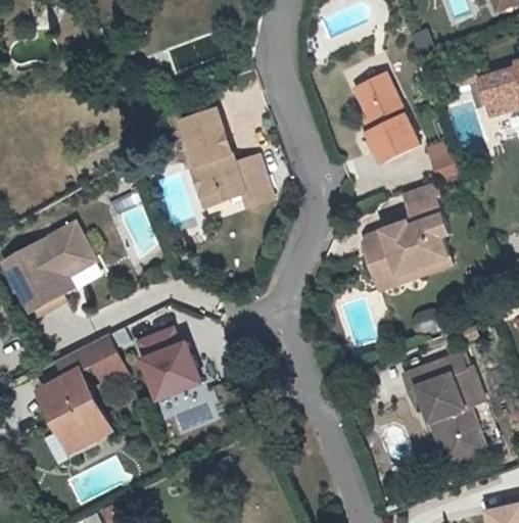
[(518,0),(492,0),(497,10),(518,2),(518,0)]
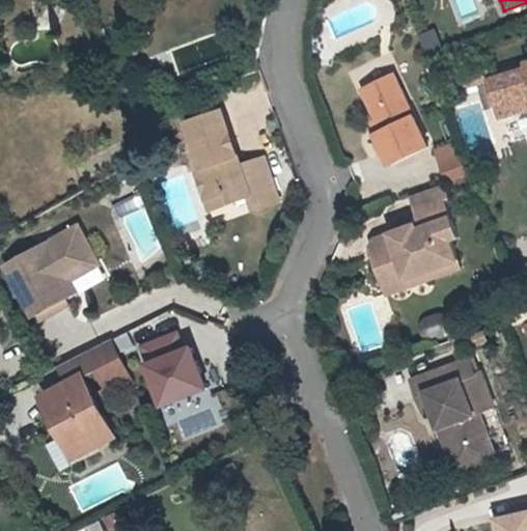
[(526,70),(494,81),(505,118),(526,111),(526,70)]
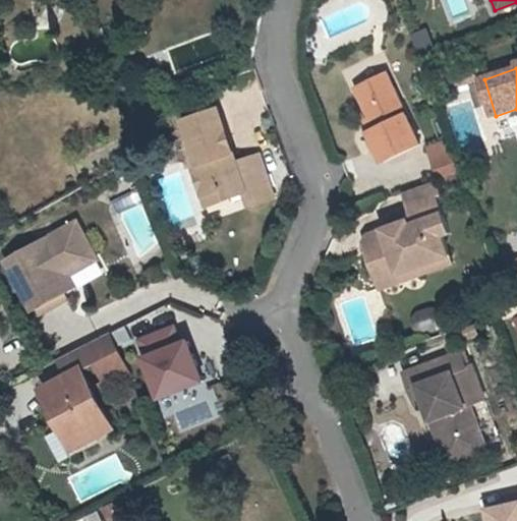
[(457,89),(484,79),(481,70),(453,78),(457,89)]
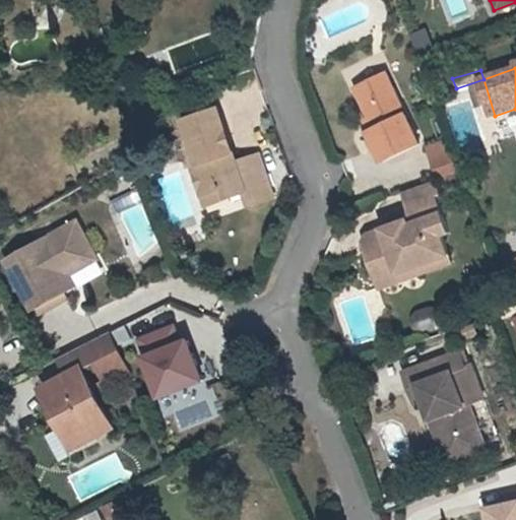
[(414,141),(381,71),(350,84),(365,114),(371,126),(367,127),(364,129),(378,158),(414,141)]
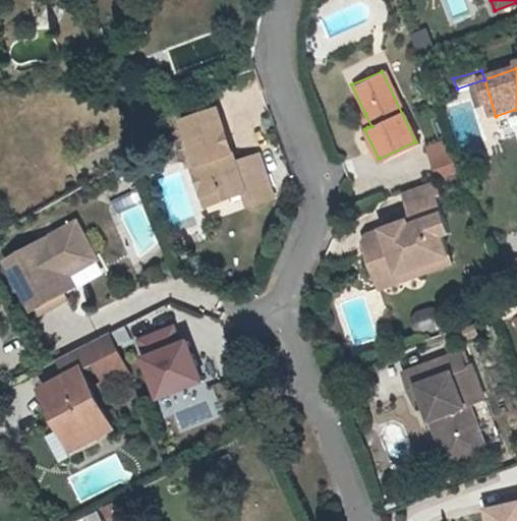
[(180,118),(197,164),(191,166),(202,193),(223,186),(226,196),(245,189),(250,203),(274,194),(257,152),(235,160),(232,151),(226,154),(224,145),(229,143),(215,105),(180,118)]
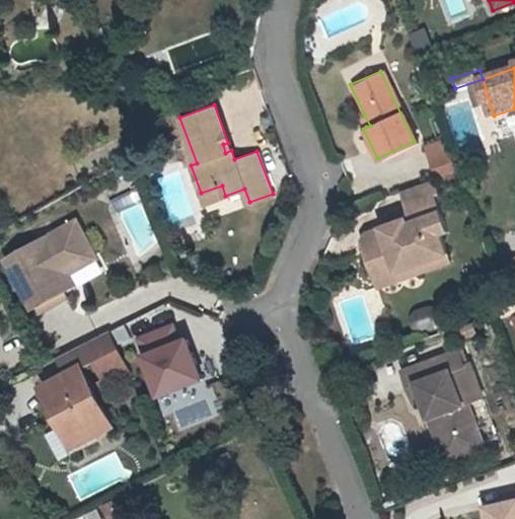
[(370,126),(364,114),(360,116),(366,127),(370,126)]
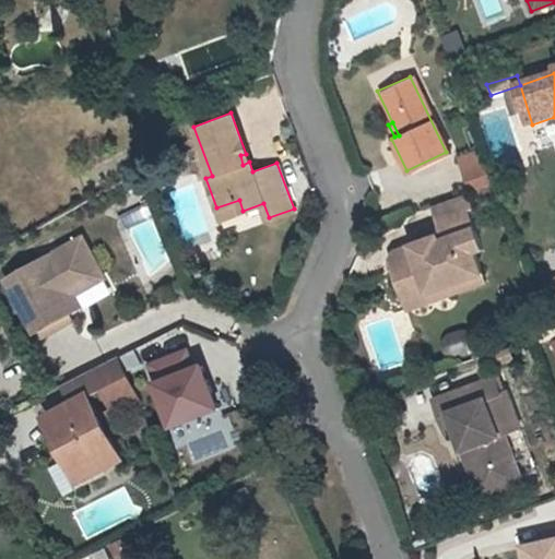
[(472,150),(453,156),(459,170),(477,163),(472,150)]
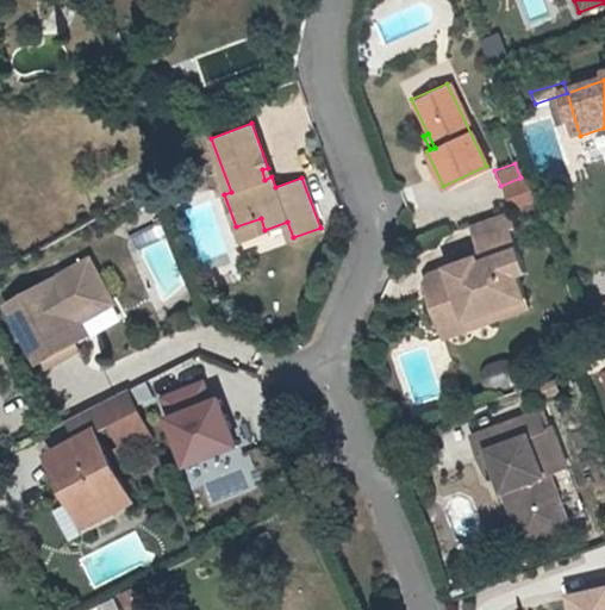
[(268,168),(262,169),(264,180),(272,176),(268,168)]
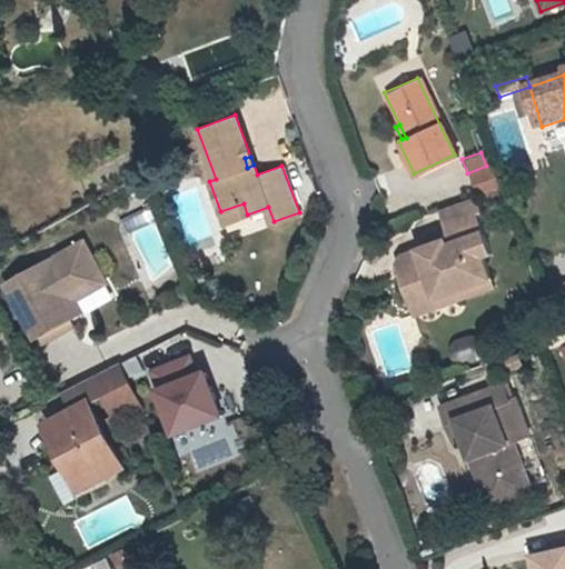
[(486,166),(467,173),(474,191),(493,185),(486,166)]
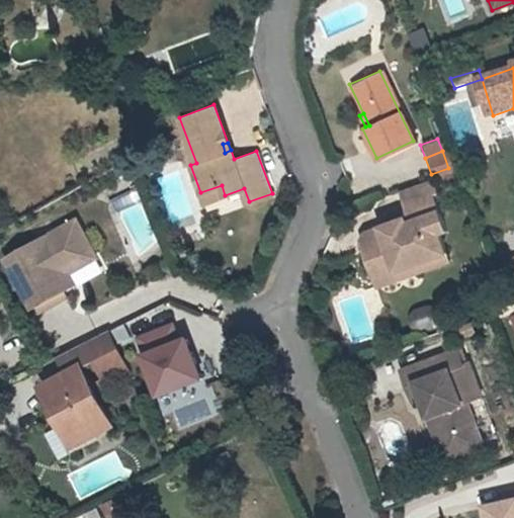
[(369,277),(392,269),(389,261),(407,255),(410,263),(440,251),(433,232),(441,229),(428,193),(432,192),(427,178),(395,189),(406,221),(401,222),(377,231),(375,226),(359,232),(355,239),(369,277)]
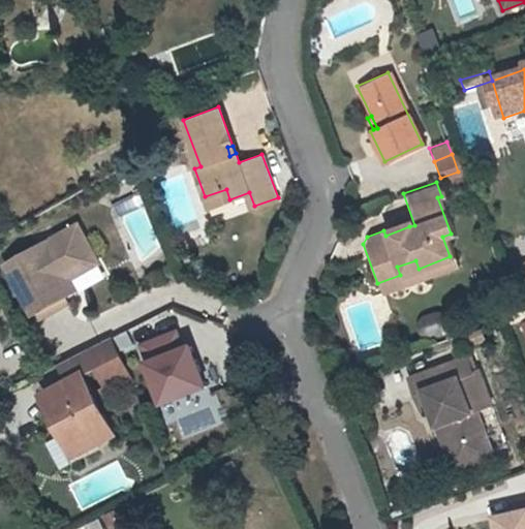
[(226,189),(205,196),(209,207),(229,199),(226,189)]
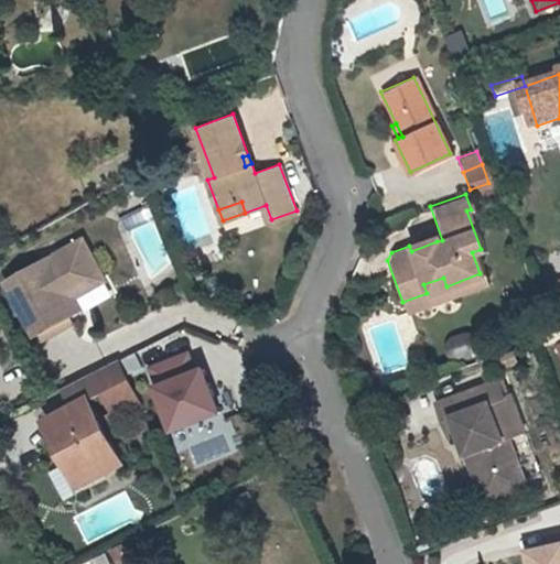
[(435,237),(409,246),(411,251),(437,241),(435,237)]
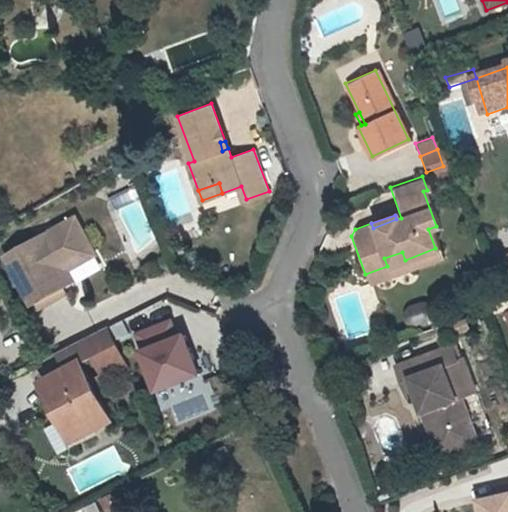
[(65,266),(93,251),(75,219),(5,258),(35,311),(65,294),(62,289),(53,273),(65,266)]
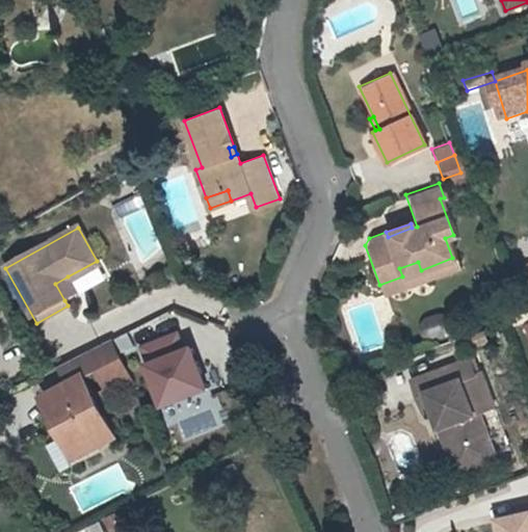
[(402,276),(379,285),(381,292),(455,266),(452,258),(421,270),(418,262),(399,268),(402,276)]
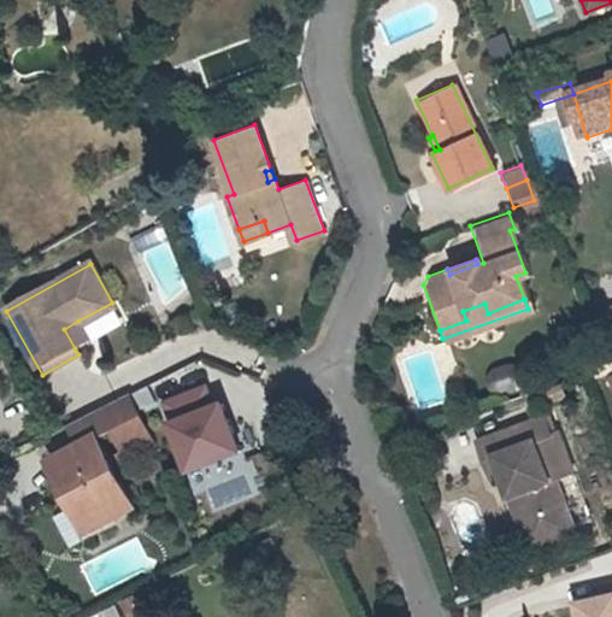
[(116,309),(112,303),(78,321),(64,329),(75,348),(89,340),(82,328),(116,309)]
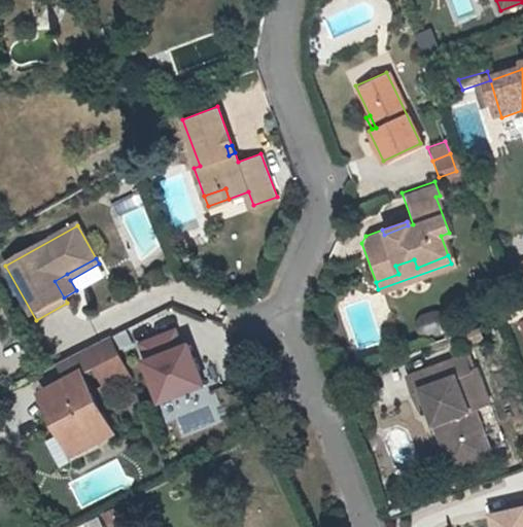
[(442,313),(415,314),(416,335),(443,335),(442,313)]
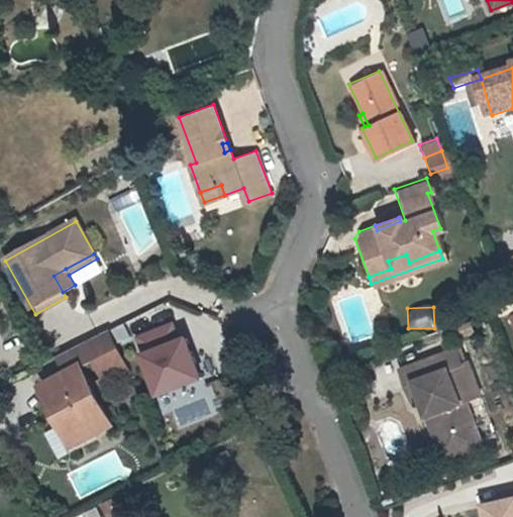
[(146,351),(185,335),(178,319),(139,335),(146,351)]
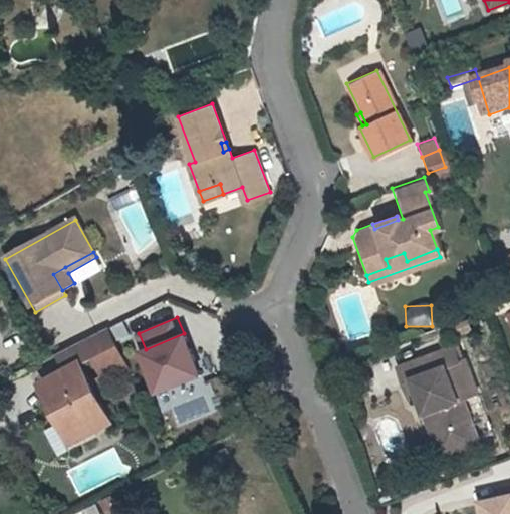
[(107,328),(59,353),(69,373),(47,386),(64,422),(62,424),(73,446),(75,451),(94,441),(92,436),(111,426),(83,368),(94,363),(98,370),(122,359),(107,328)]
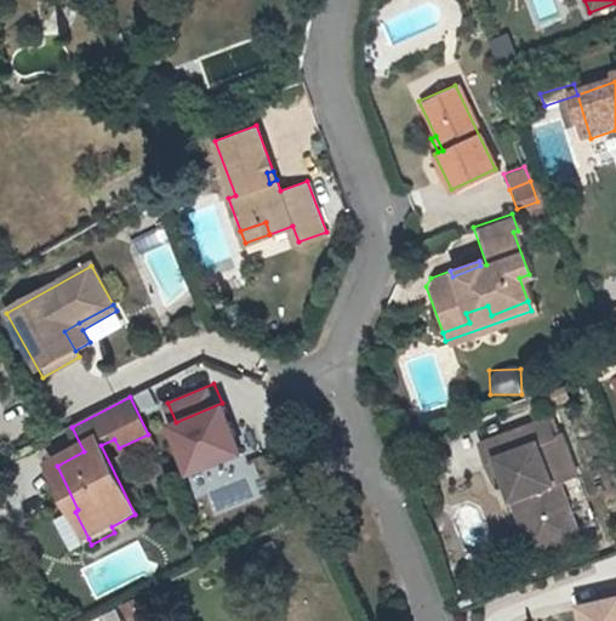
[(222,403),(176,422),(195,469),(247,449),(228,400),(222,403)]
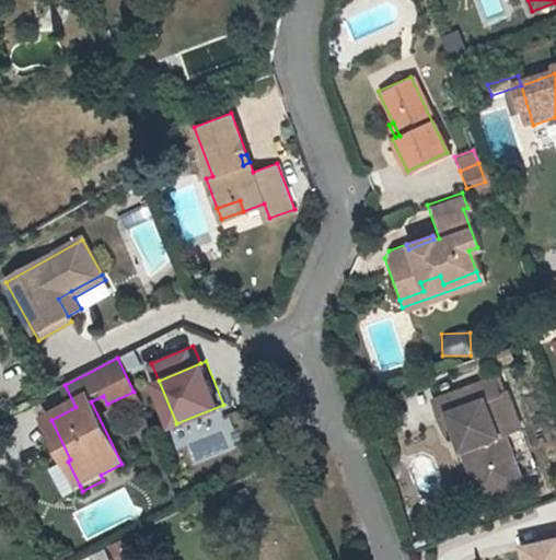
[(485,376),(439,393),(444,410),(454,407),(460,422),(476,470),(518,455),(508,428),(504,429),(485,376)]
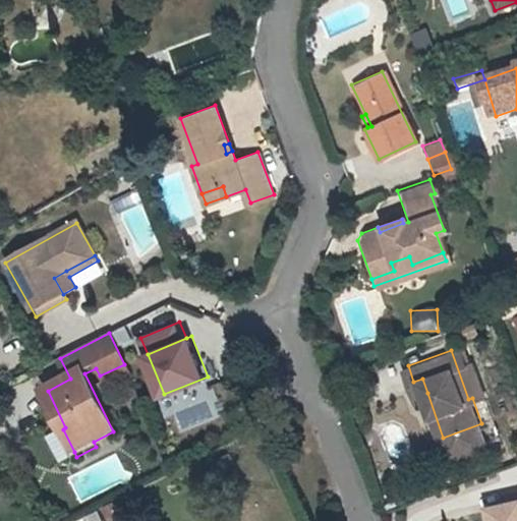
[(350,357),(340,361),(343,368),(353,364),(350,357)]
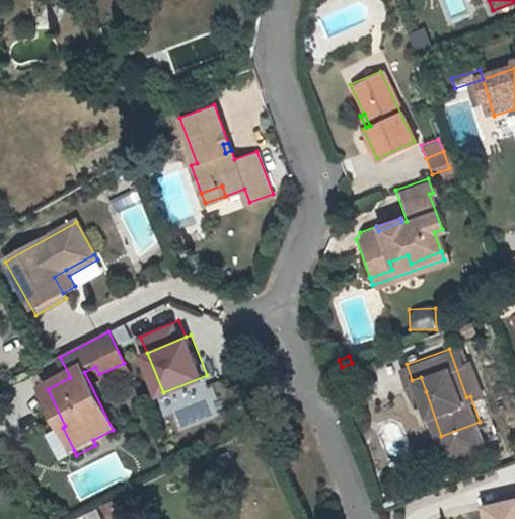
[(124,363),(99,374),(107,390),(132,377),(124,363)]
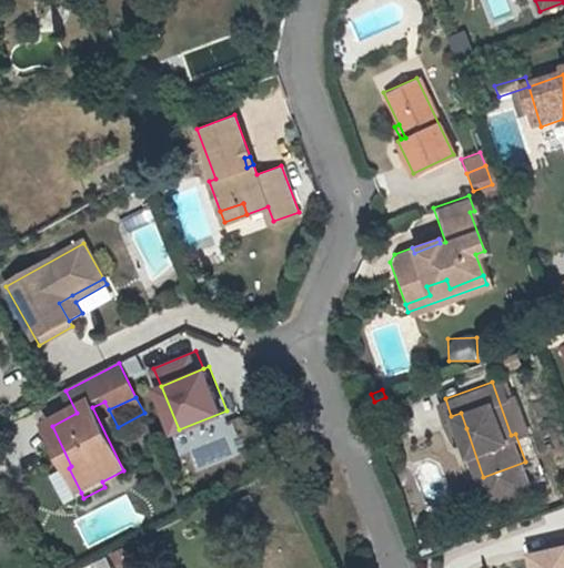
[(451,416),(456,432),(466,428),(461,413),(451,416)]
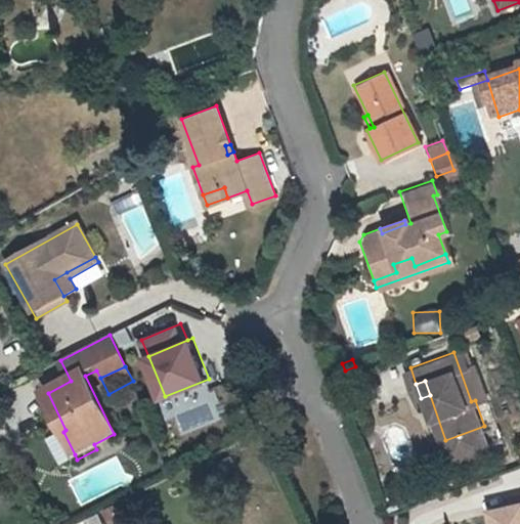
[(54,466),(69,463),(61,435),(47,438),(54,466)]
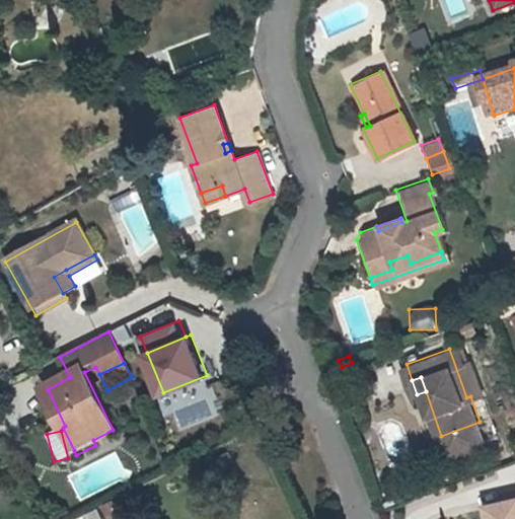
[(514,518),(514,495),(489,501),(493,518),(514,518)]
